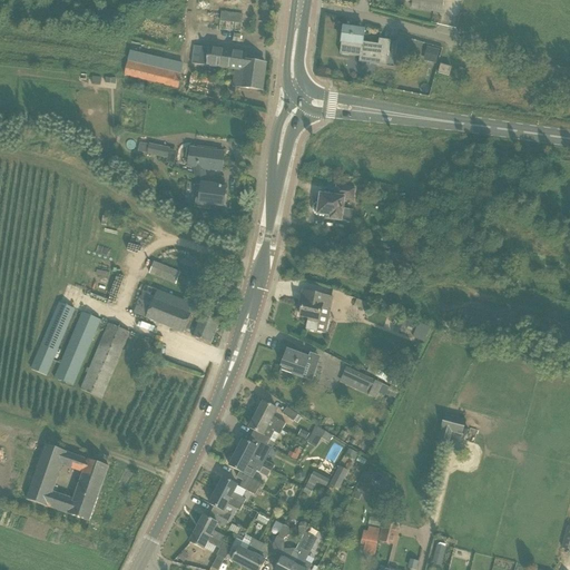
[(442,12),(443,6),(444,0),(403,0),(421,2),(420,9),(442,12)]
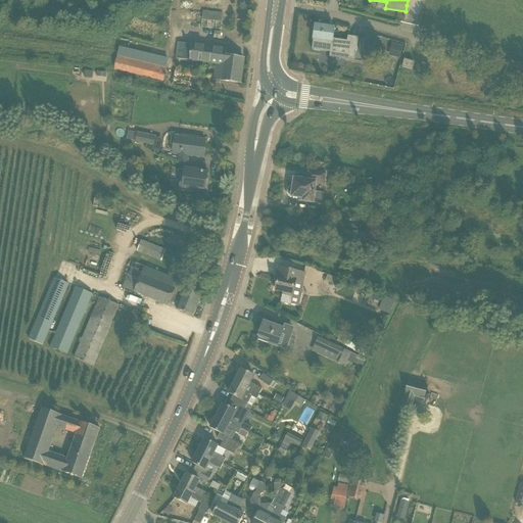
[(202,19),(211,20),(222,21),(223,13),(203,11),(202,19)]
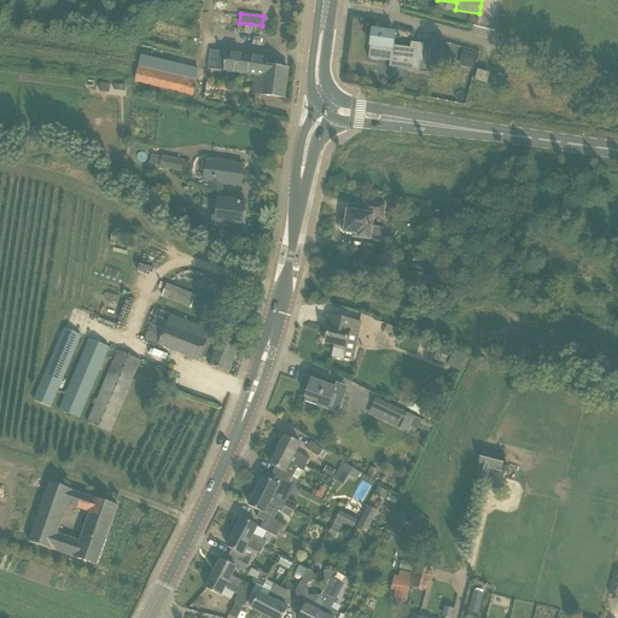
[(410,48),(394,46),(396,33),(373,30),(368,59),(391,62),(391,57),(421,62),(424,44),(412,42),(410,48)]
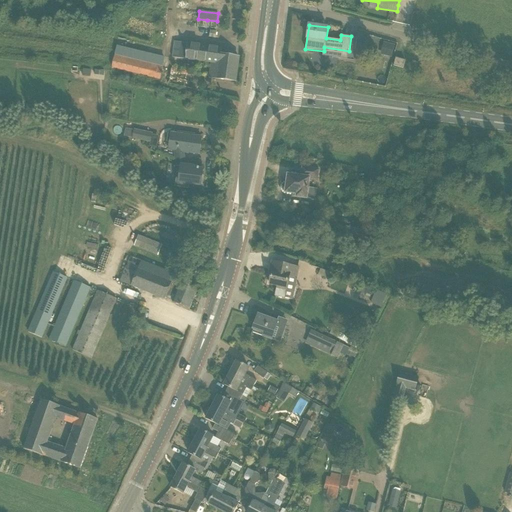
[(235,82),(239,58),(221,55),(222,48),(175,42),(172,57),(219,64),(217,79),(235,82)]
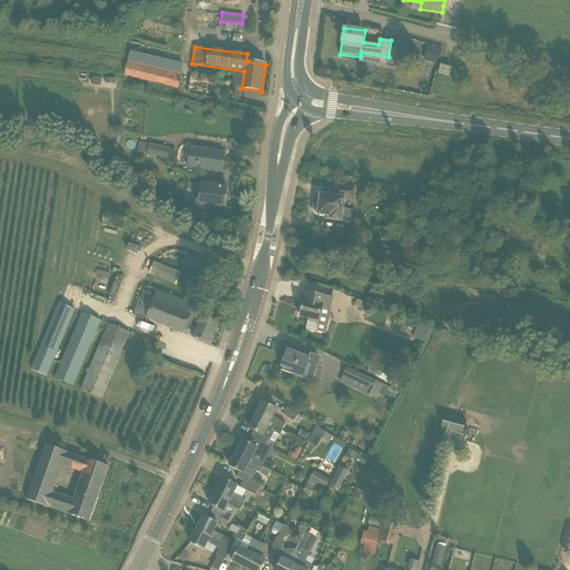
[(439,49),(431,48),(428,61),(435,64),(439,49)]
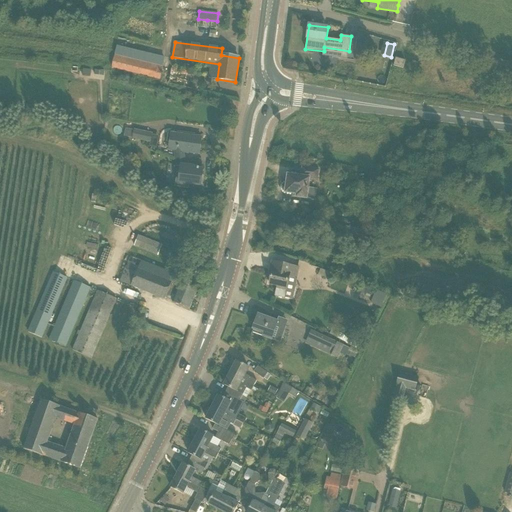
[(115,56),(112,67),(160,79),(163,67),(115,56)]
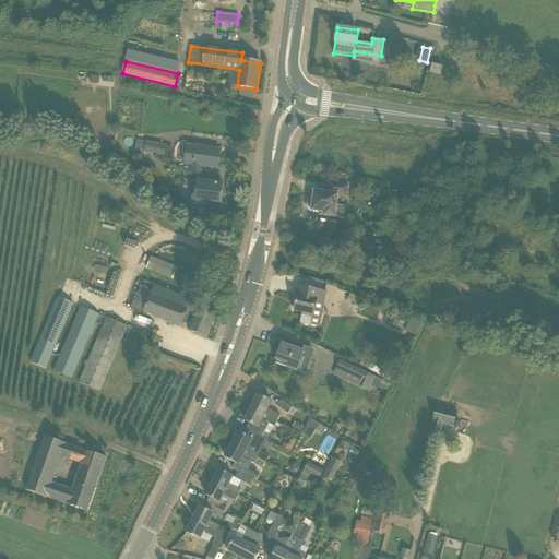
[(440,75),(442,67),(432,63),(429,72),(440,75)]
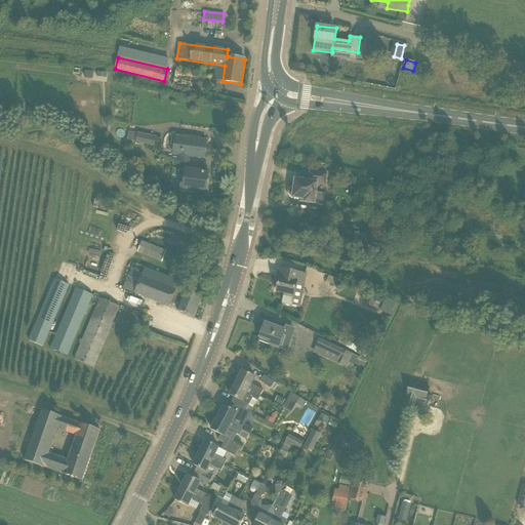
[(94,79),(106,81),(108,73),(96,71),(94,79)]
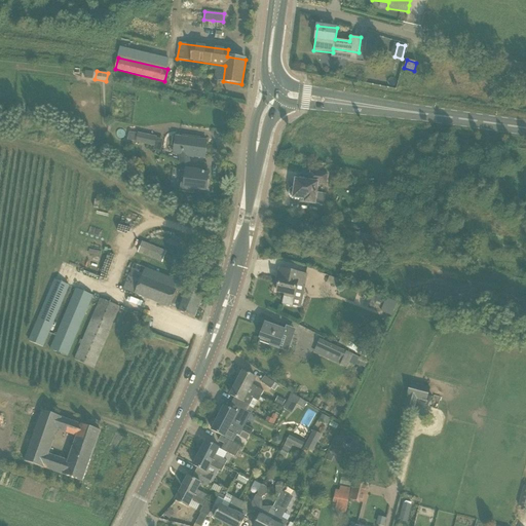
[(148,145),(150,137),(138,134),(129,132),(127,140),(137,142),(148,145)]
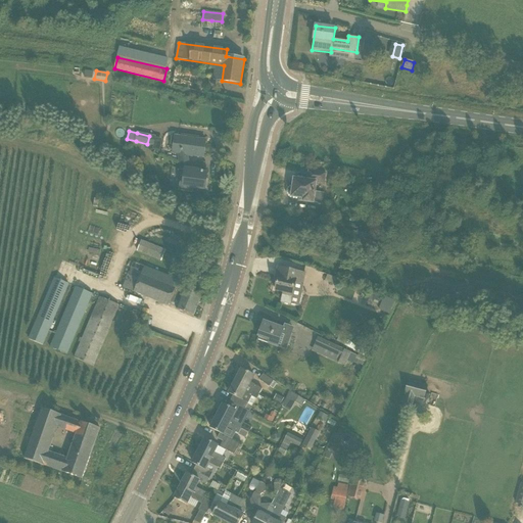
[(181,163),(188,161),(187,155),(203,157),(206,141),(194,139),(194,137),(182,135),(181,137),(175,136),(175,137),(173,137),(172,145),(174,145),(173,153),(179,154),(181,163)]
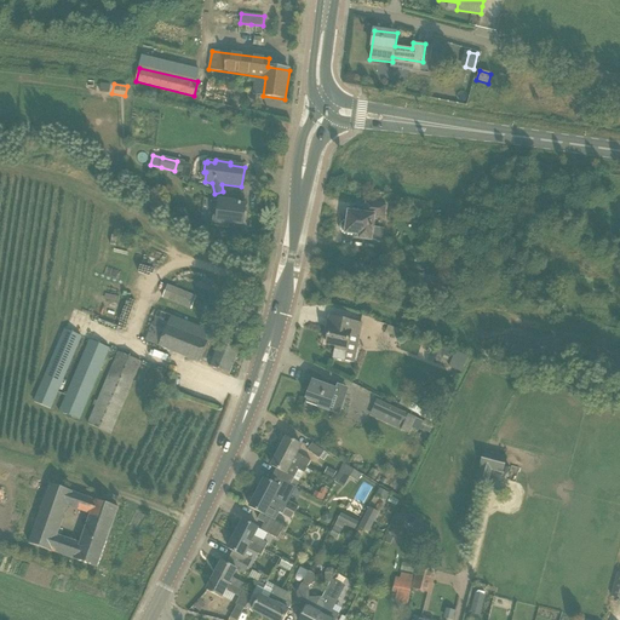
[(240,202),(240,204),(225,201),(223,191),(214,194),(216,201),(220,201),(217,222),(218,222),(218,227),(228,229),(229,223),(244,225),(246,206),(241,206),(241,204),(240,202)]
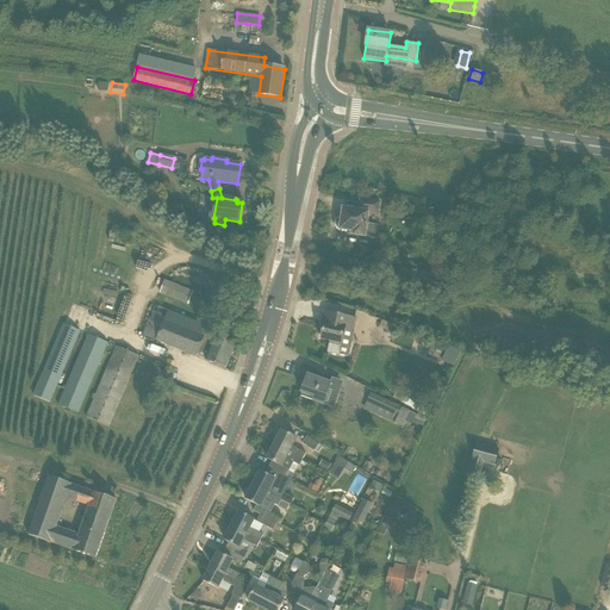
[(378,215),(380,203),(360,199),(359,211),(343,210),(342,218),(341,218),(340,219),(338,219),(338,221),(337,221),(337,222),(336,223),(336,224),(337,225),(337,226),(338,228),(340,229),(341,229),(341,230),(354,231),(354,235),(371,237),(371,238),(374,238),(374,236),(377,236),(378,224),(367,223),(368,213),(378,215)]
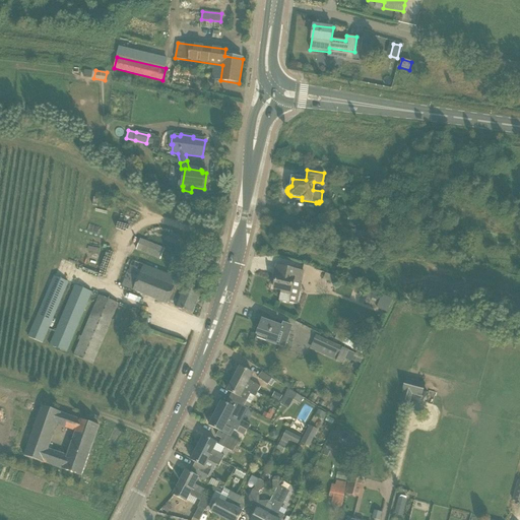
[(160,259),(165,249),(140,240),(137,249),(160,259)]
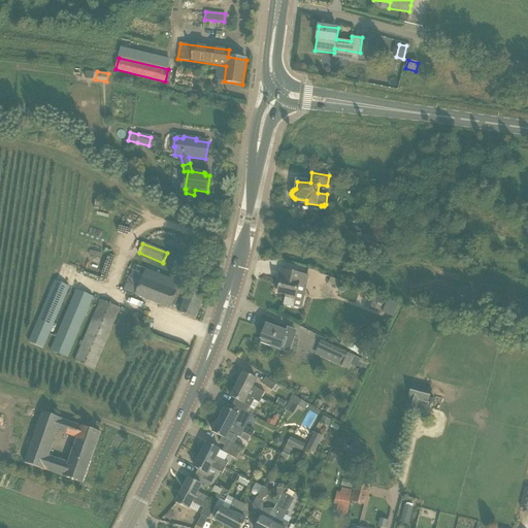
[(365,250),(359,249),(356,258),(363,260),(365,250)]
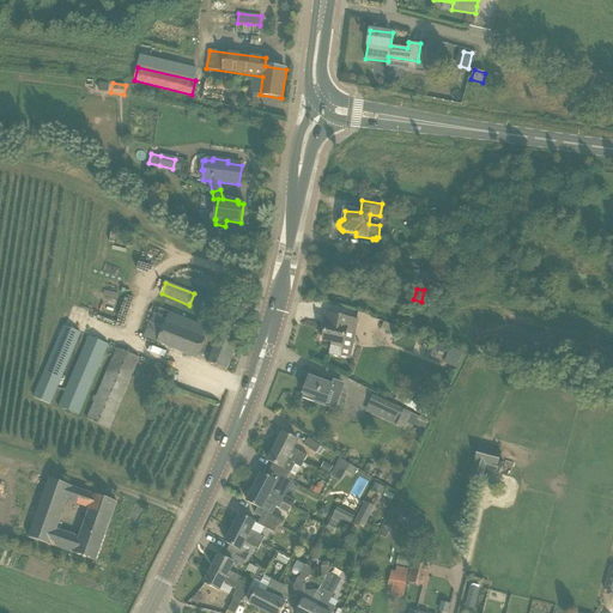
[(207,363),(226,371),(234,356),(236,356),(237,351),(236,349),(236,346),(217,339),(213,338),(217,331),(156,307),(144,338),(198,359),(199,357),(208,360),(207,363)]
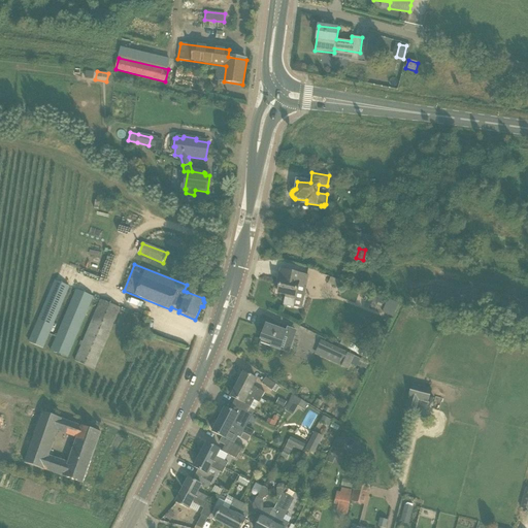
[(308,276),(281,269),(278,276),(281,279),(277,293),(286,295),(286,298),(285,298),(284,305),(294,308),(296,299),(299,286),(306,288),(308,276)]
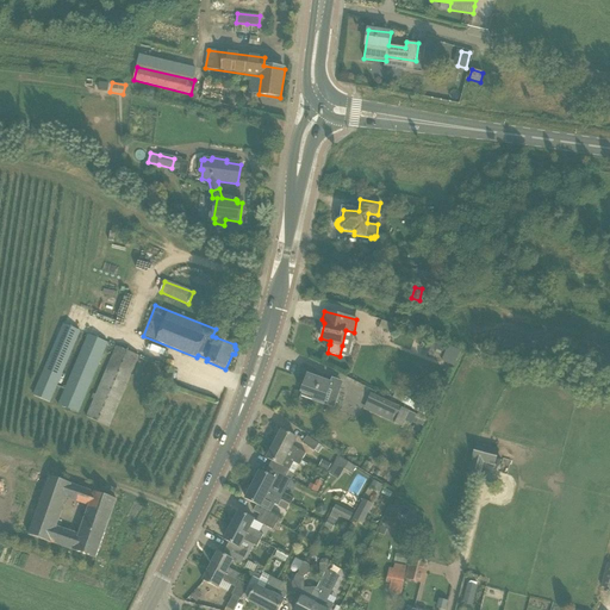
[(379,328),(392,332),(396,329),(396,325),(381,321),(379,328)]
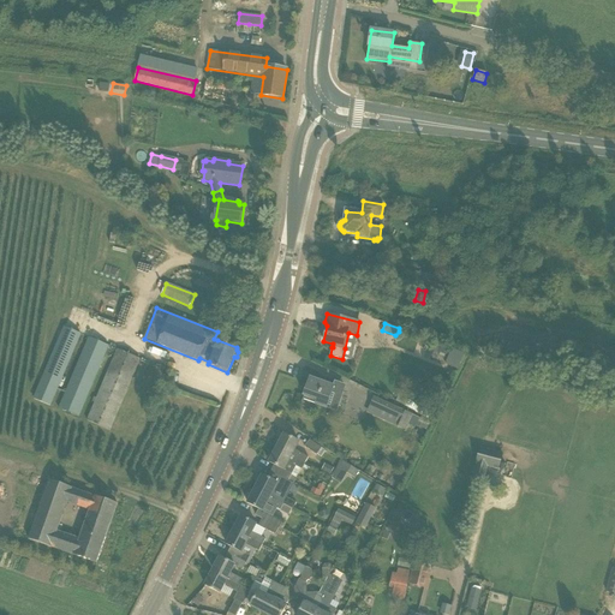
[(65,327),(34,399),(49,406),(81,334),(65,327)]
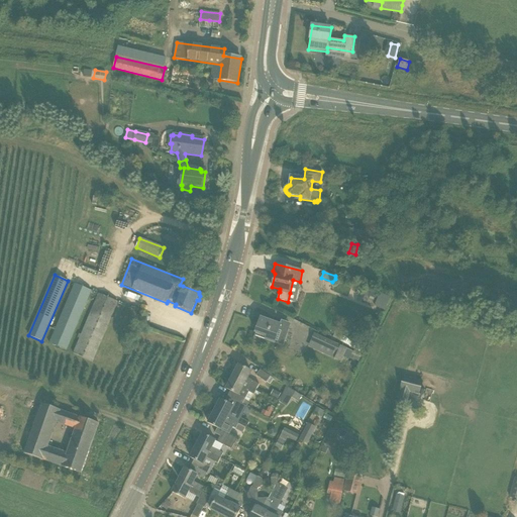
[(75,284),(49,343),(67,350),(91,291),(75,284)]
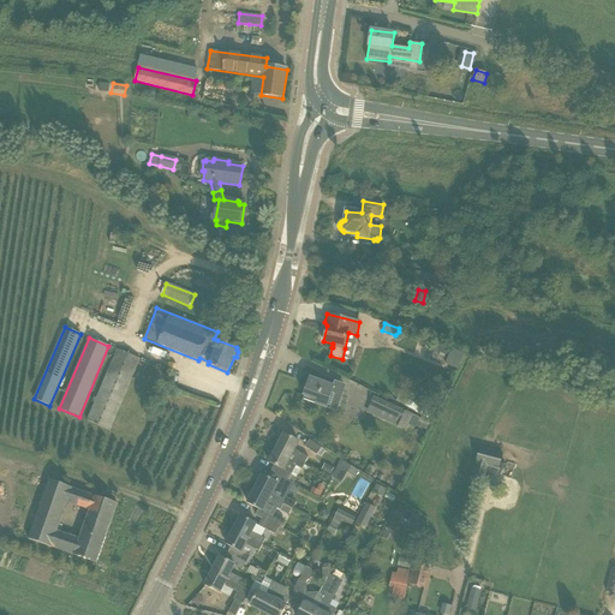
[(118,350),(88,421),(109,430),(141,359),(118,350)]
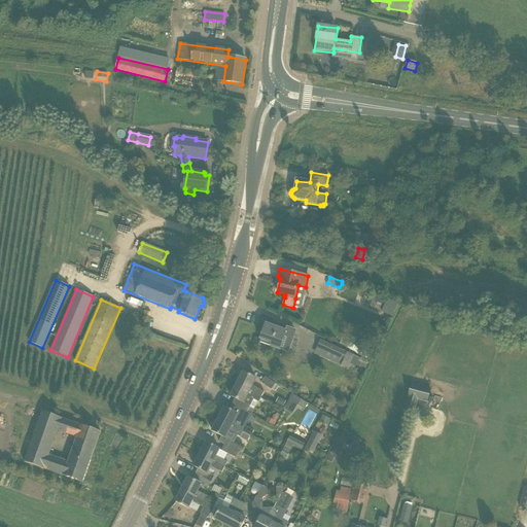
[(267,324),(260,340),(273,344),(272,347),(280,350),(286,331),(267,324)]
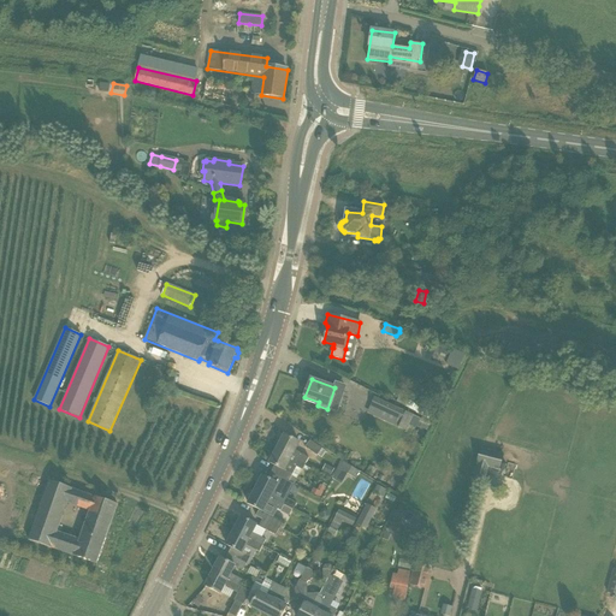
[(406,394),(401,404),(406,407),(409,401),(410,397),(406,394)]
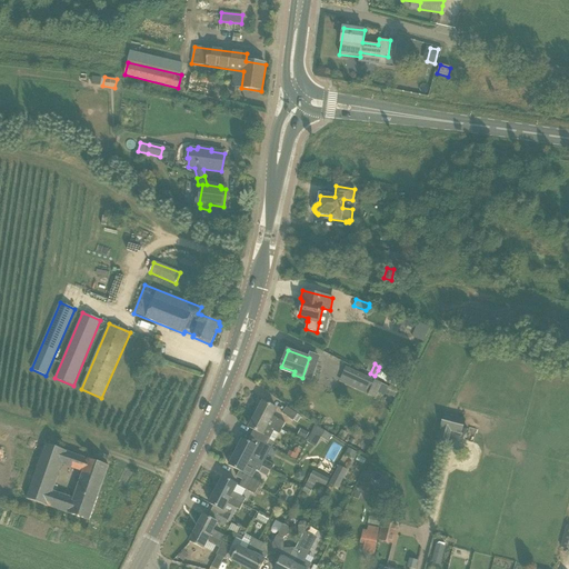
[(376,380),(363,375),(346,367),(341,376),(371,389),(376,380)]
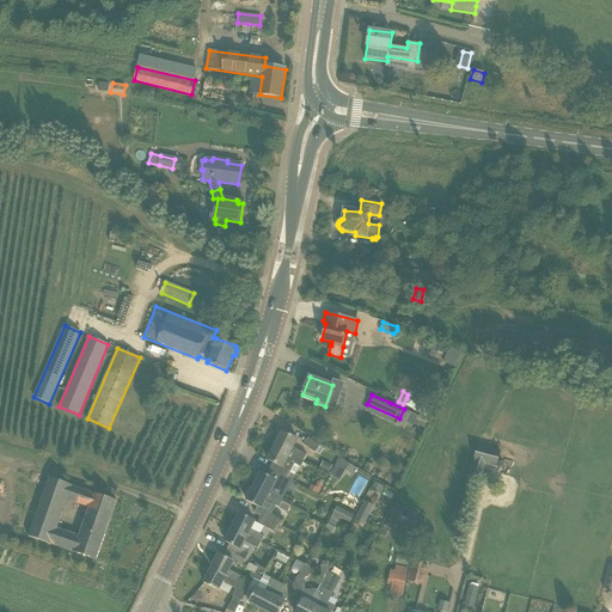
[(275,446),(304,461),(307,456),(295,450),(300,440),(283,433),(275,446)]
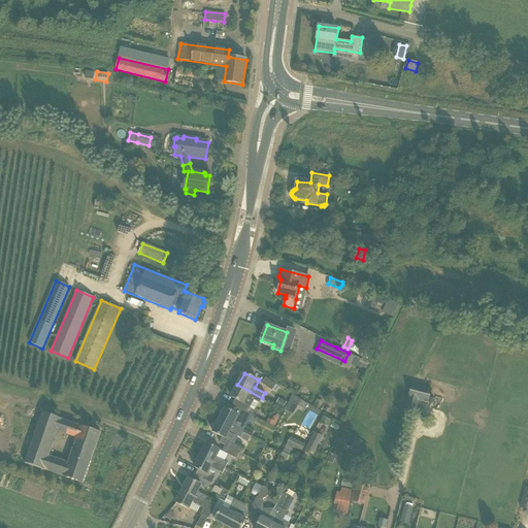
[(272,391),(276,385),(265,377),(262,384),(272,391)]
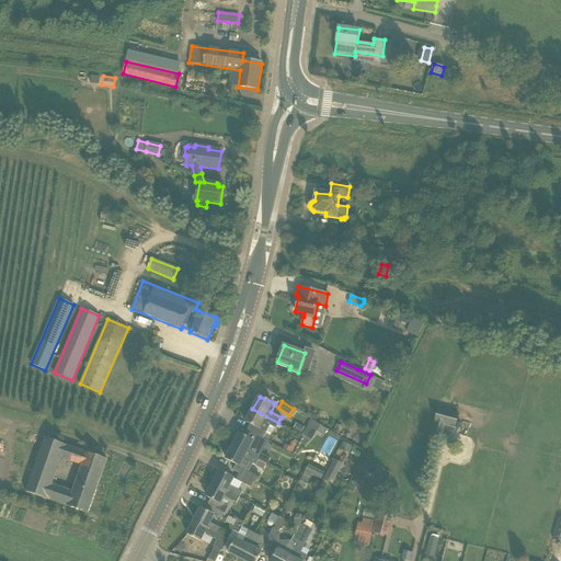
[(431,439),(441,442),(445,426),(455,428),(459,413),(438,408),(434,423),(435,423),(431,439)]
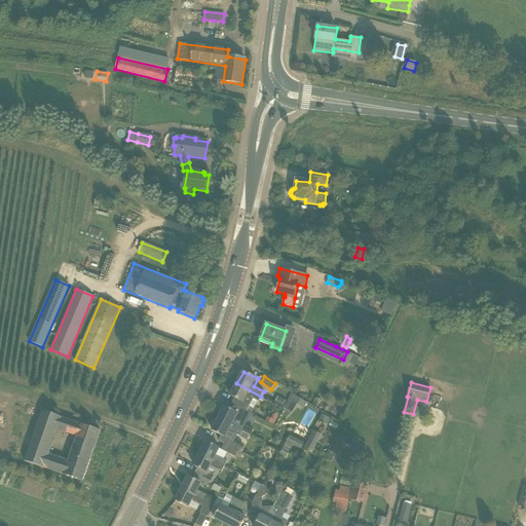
[(248,411),(252,414),(258,402),(259,402),(261,397),(236,383),(230,396),(234,398),(232,403),(248,411)]
